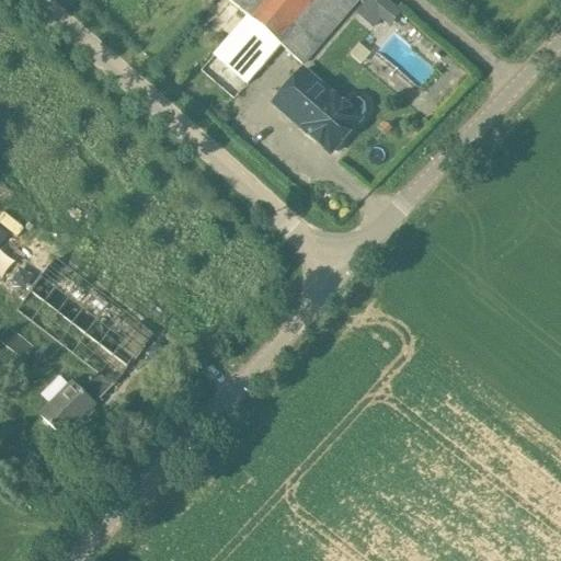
[(227,0),(248,18),(201,72),(232,100),(281,46),(301,65),(356,0),(227,0)]
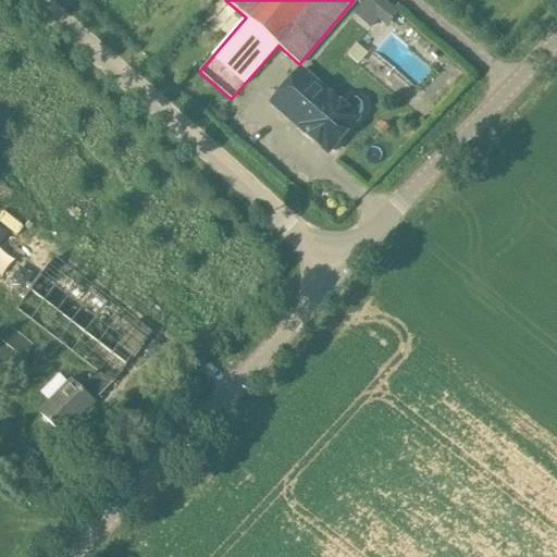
[(363,0),(356,9),(373,27),(383,19),(390,25),(403,13),(390,0),(363,0)]
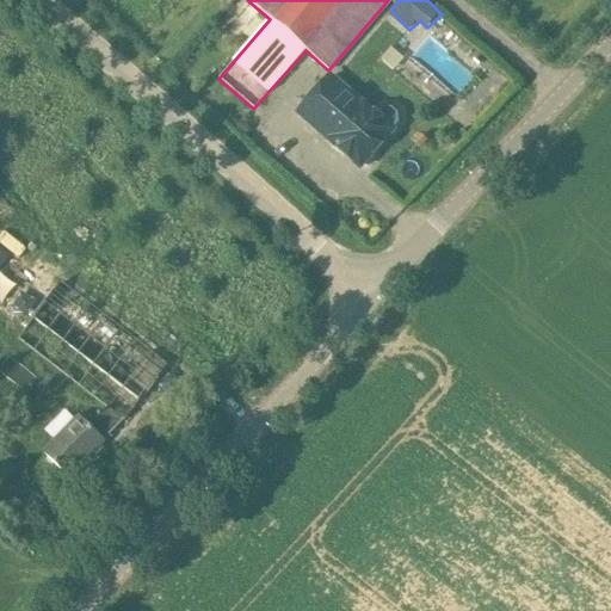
[(372,154),(392,131),(397,123),(397,115),(390,109),(382,109),(375,117),(331,78),(298,113),(333,144),(334,148),(339,153),(343,153),(359,167),(362,165),(368,166),(374,159),(372,154)]
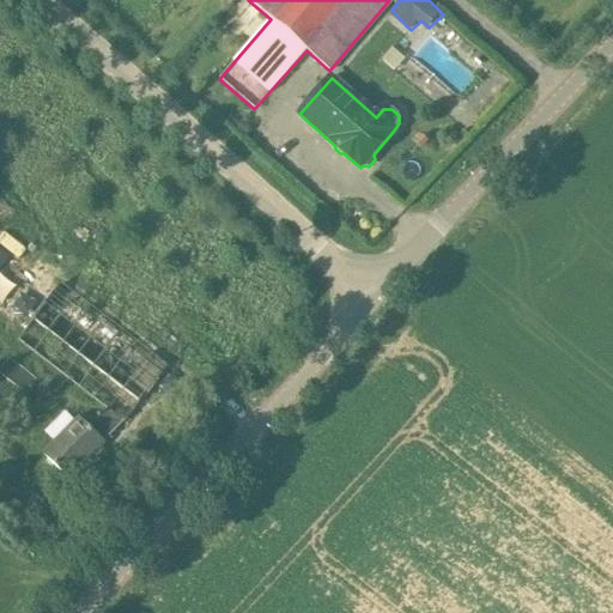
[(0,242),(19,260),(28,249),(6,230),(0,236),(0,242)]
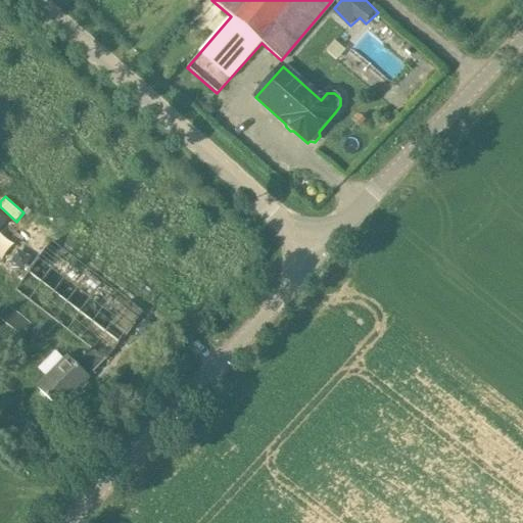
[(0,231),(11,219),(0,208),(0,231)]
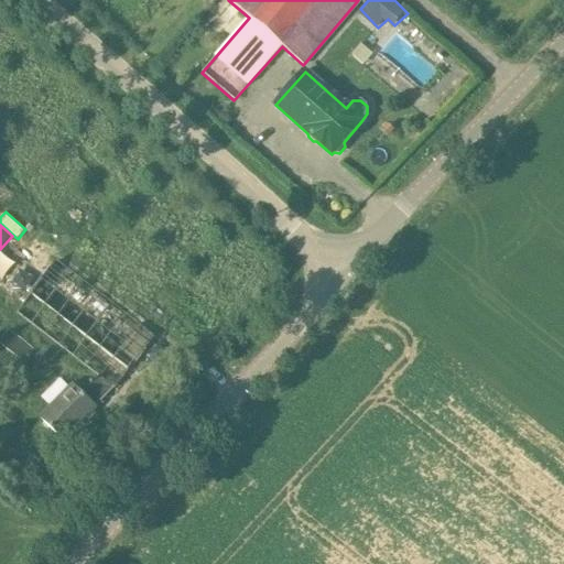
[(0,252),(0,275),(3,279),(17,262),(2,250),(0,252)]
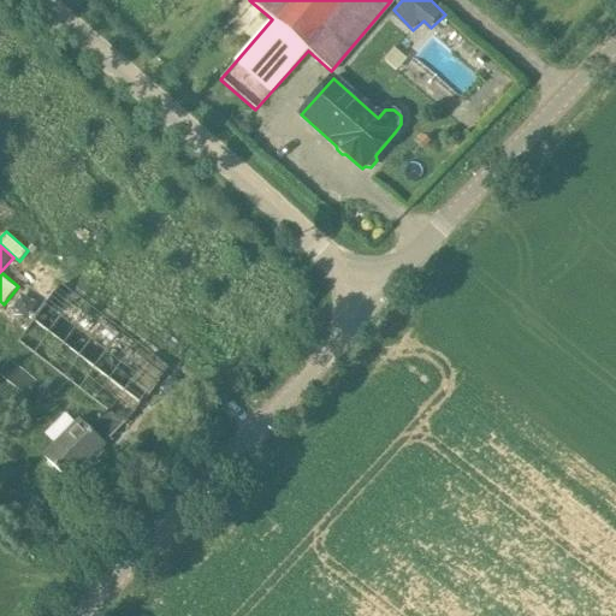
[(107,412),(89,430),(78,419),(43,455),(69,481),(105,445),(104,444),(124,425),(169,368),(61,285),(18,342),(107,412)]
